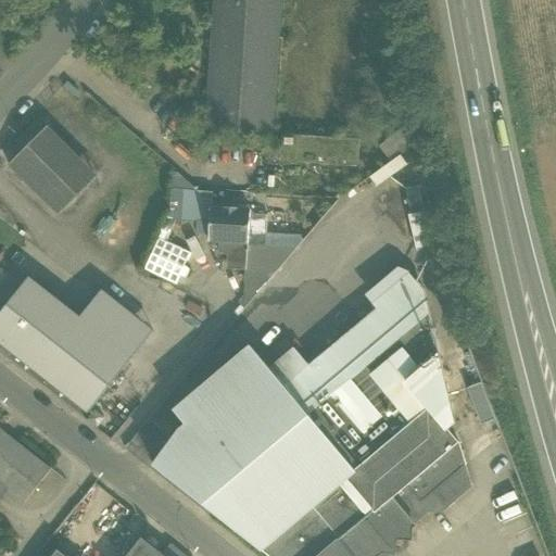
[(278,0),(216,0),(209,131),(269,136),(278,0)]
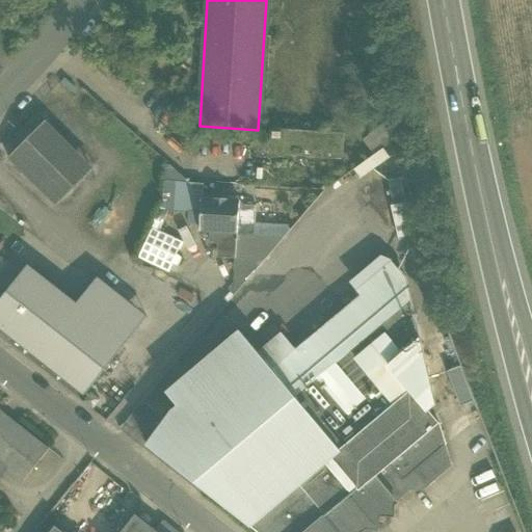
[(45,121),(8,158),(53,202),(89,165),(45,121)]
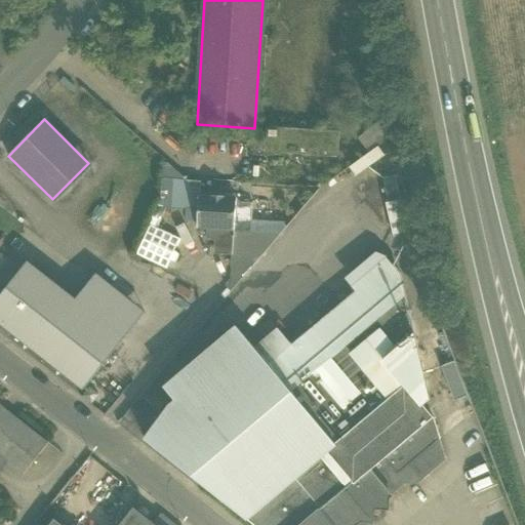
[(339,132),(267,127),(266,152),(337,157),(339,132)]
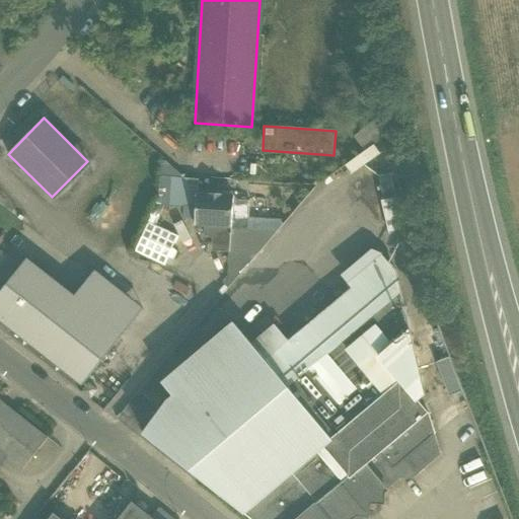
[(347,163),(354,171),(379,151),(372,142),(347,163)]
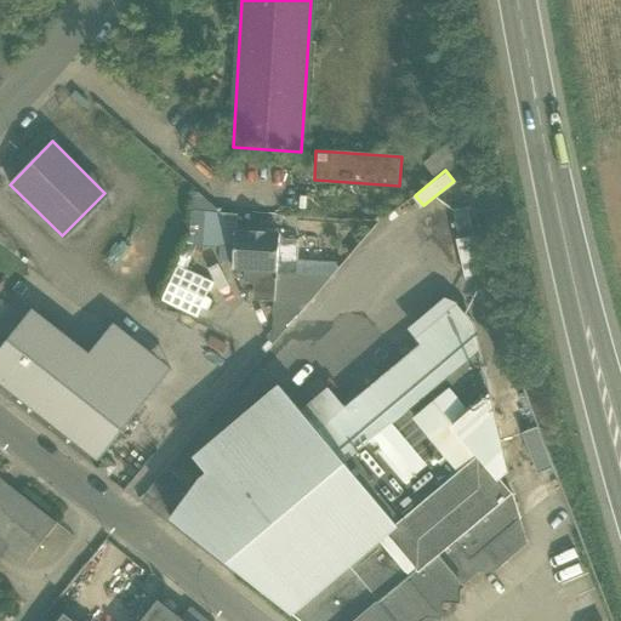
[(467,208),(453,211),(460,239),(474,235),(467,208)]
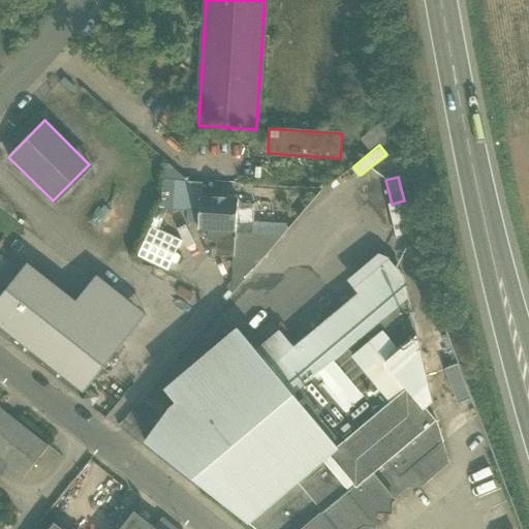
[(239,199),(200,197),(198,230),(211,231),(211,237),(215,242),(220,242),(221,231),(236,232),(239,199)]
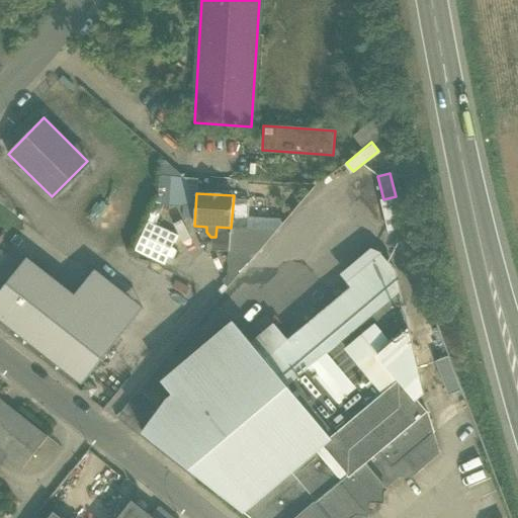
[(383,199),(380,199),(389,232),(408,228),(401,195),(396,196),(383,199)]
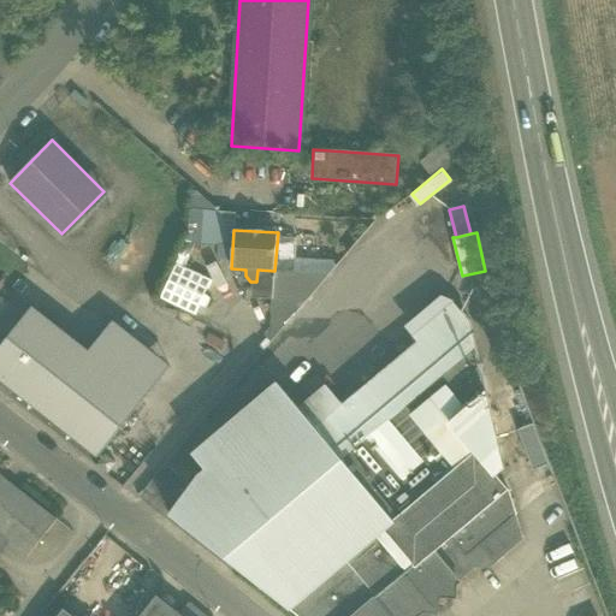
[(274,271),(258,270),(256,282),(255,298),(273,300),(274,271)]
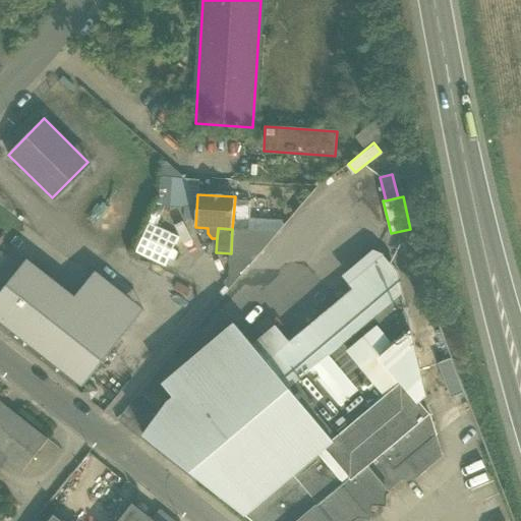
[(279,232),(232,229),(231,253),(258,255),(279,232)]
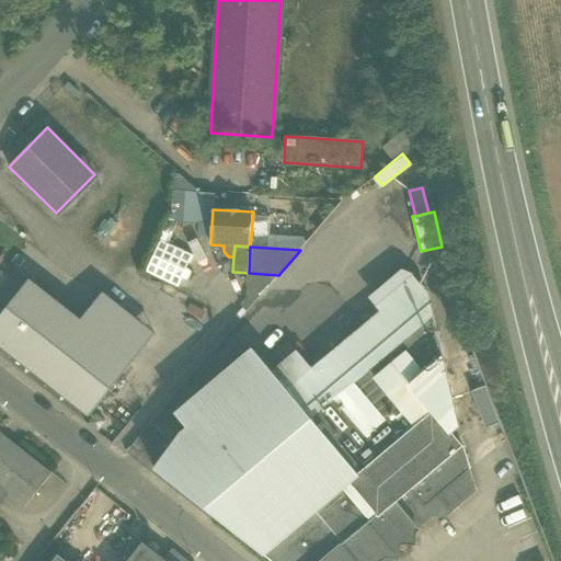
[(386,315),(298,389),(304,396),(297,402),(221,467),(242,491),(214,516),(270,560),(379,560),(386,557),(398,558),(399,545),(402,542),(414,544),(415,531),(433,517),(446,517),(477,492),(470,469),(470,468),(464,446),(453,433),(459,426),(428,294),(413,275),(378,305),(386,315)]
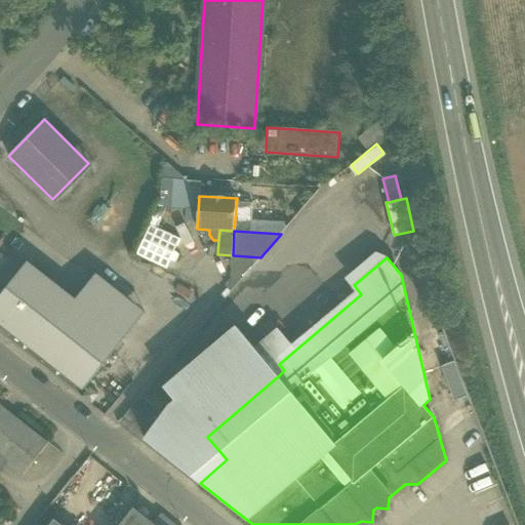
[(81,306),(28,265),(0,299),(0,321),(84,388),(91,379),(123,338),(139,317),(97,284),(81,306)]
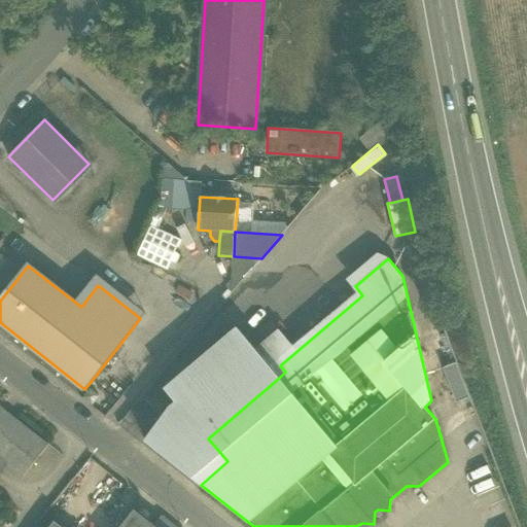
[(251,270),(233,268),(231,281),(240,282),(251,270)]
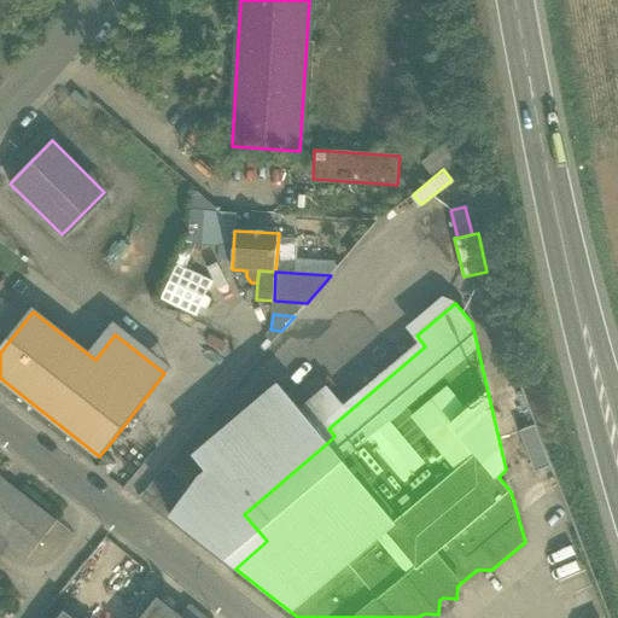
[(291,400),(199,477),(244,514),(327,443),(320,435),(291,400)]
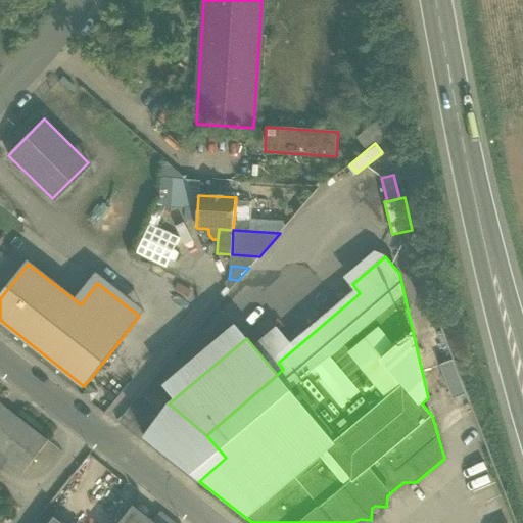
[(453,358),(439,363),(450,396),(464,392),(453,358)]
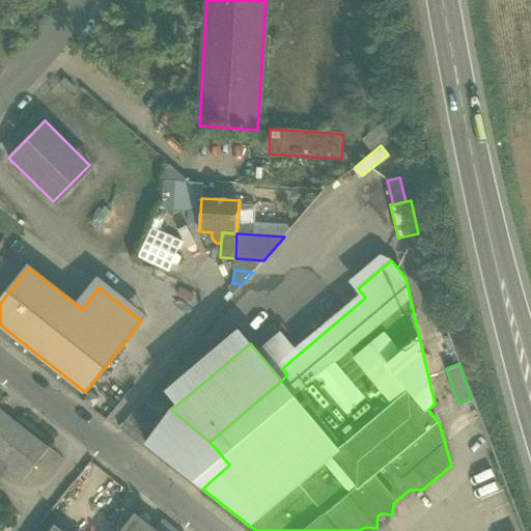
[(282,368),(275,373),(281,381),(287,374),(282,368)]
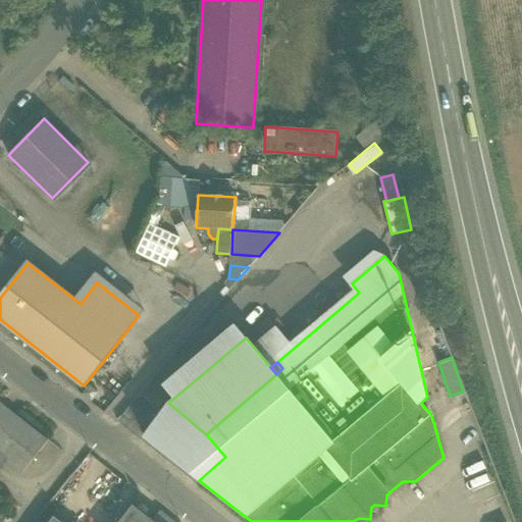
[(0,469),(7,461),(22,473),(48,440),(0,403),(0,469)]
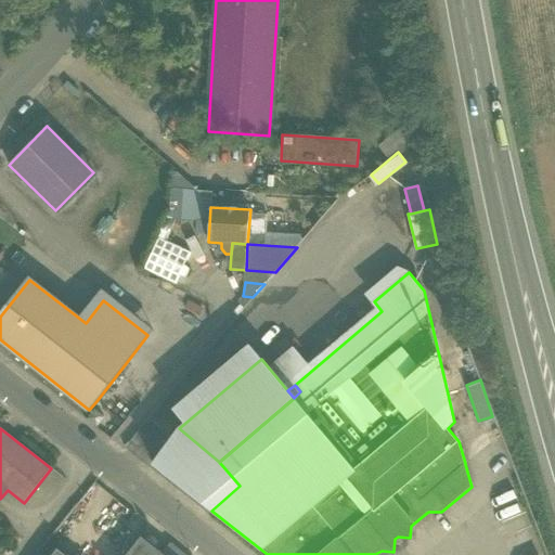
[(219,462),(179,428),(153,464),(211,511),(240,486),(219,462)]
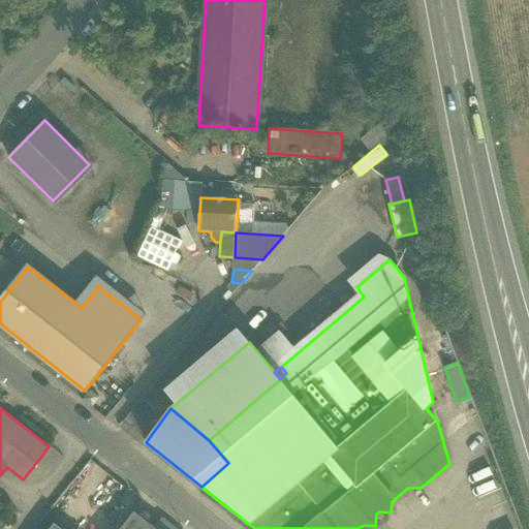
[(120,528),(156,528),(134,511),(120,528)]
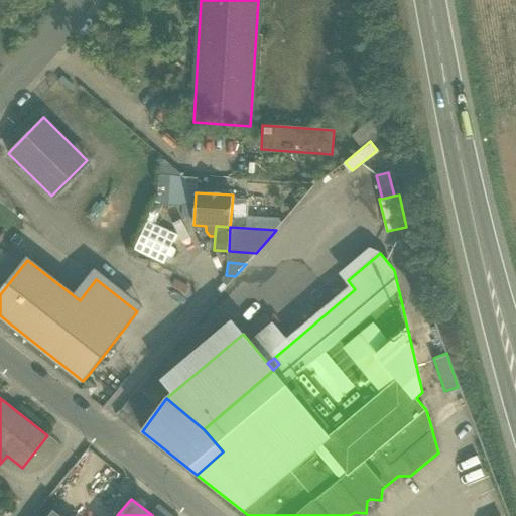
[(44,503),(33,515),(48,515),(53,511),(44,503)]
